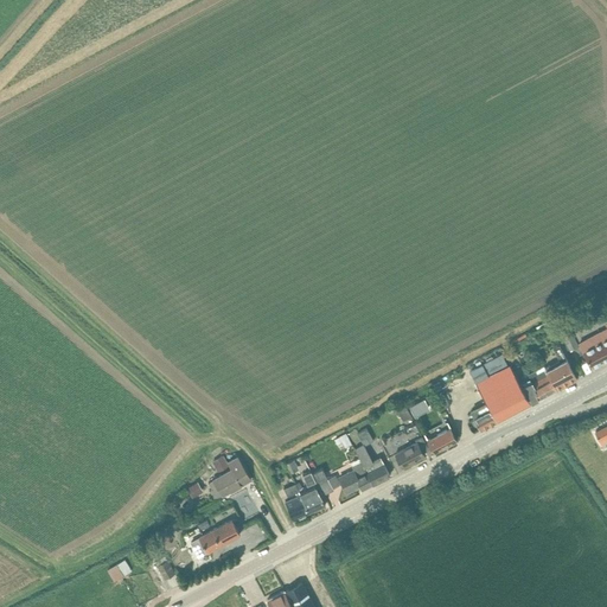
[(592,366),(606,357),(606,324),(606,325),(606,326),(606,327),(579,343),(592,366)]
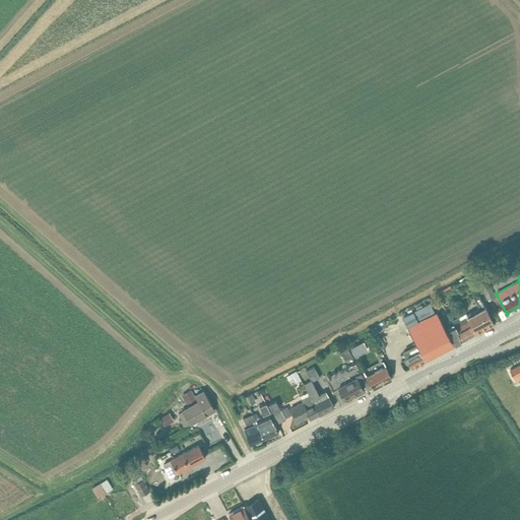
[(488,301),(495,297),(490,285),(482,288),(488,301)]
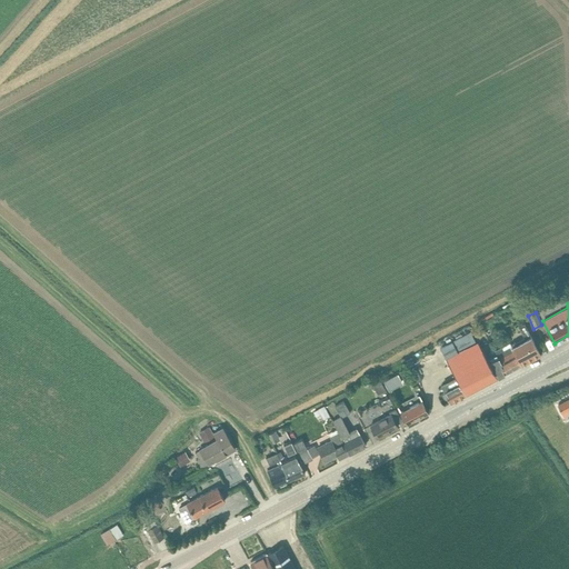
[(500,327),(506,323),(500,313),(495,317),(500,327)]
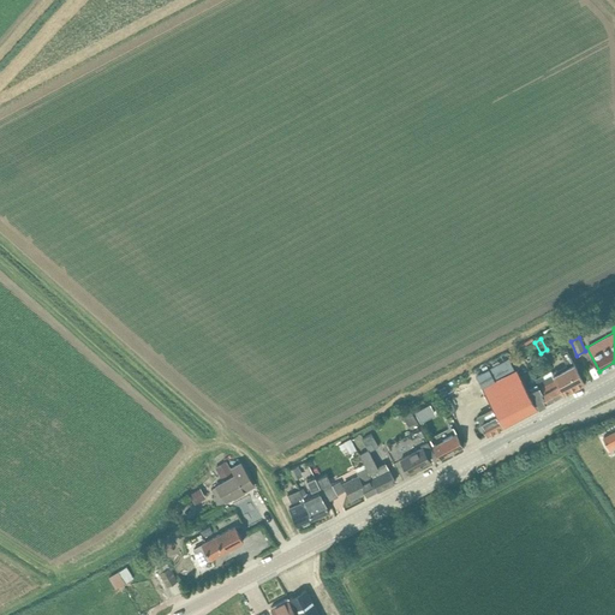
[(537,348),(533,341),(520,348),(518,350),(521,357),(537,348)]
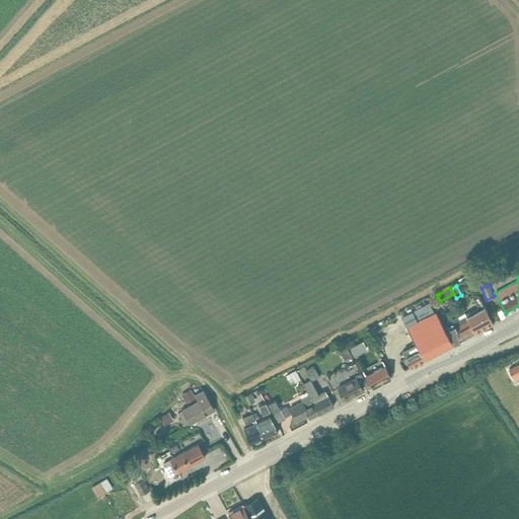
[(469,319),(468,319),(475,332),(493,323),(477,295),(472,298),(478,310),(472,314),(471,312),(467,314),(469,319)]
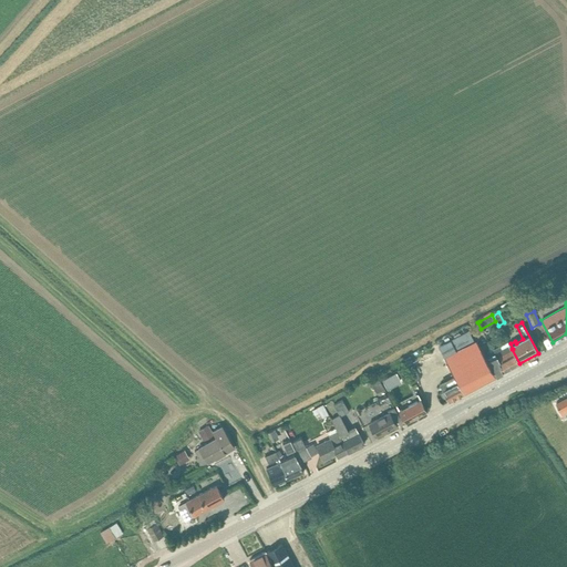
[(474,341),(470,331),(440,347),(457,382),(442,390),(449,402),(495,377),(486,359),(476,340),(474,341)]
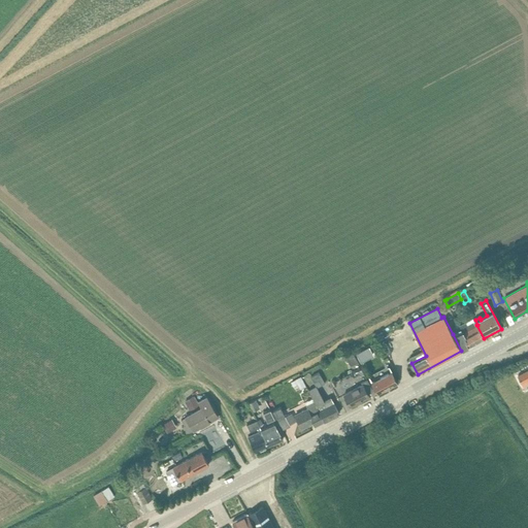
[(469,347),(484,338),(476,325),(462,332),(469,347)]
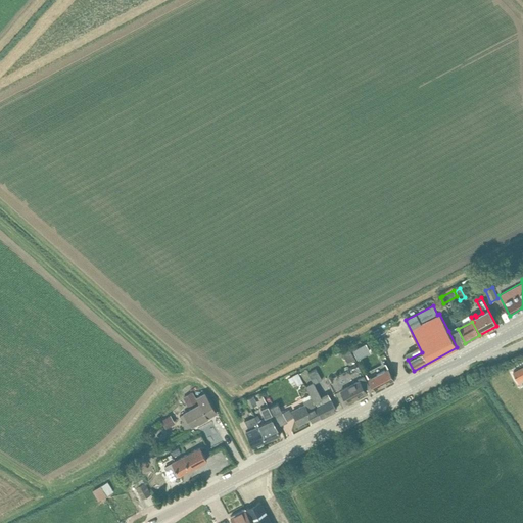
[(457,347),(465,343),(458,329),(457,327),(448,331),(457,347)]
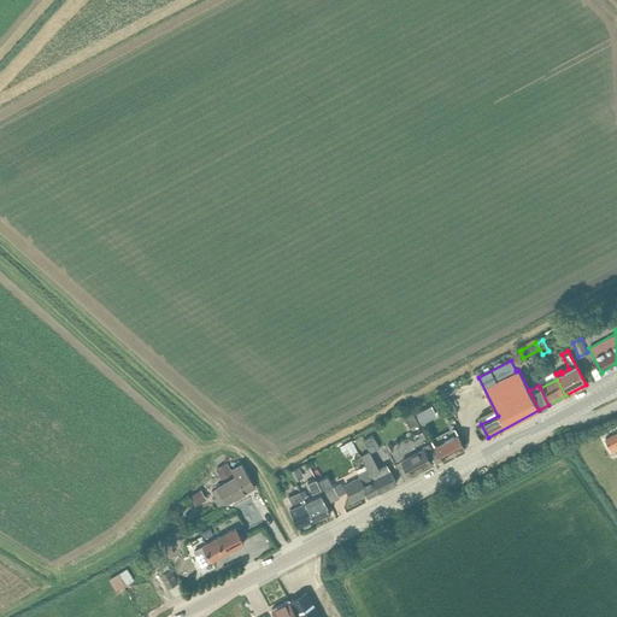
[(439,391),(451,415),(457,412),(445,388),(439,391)]
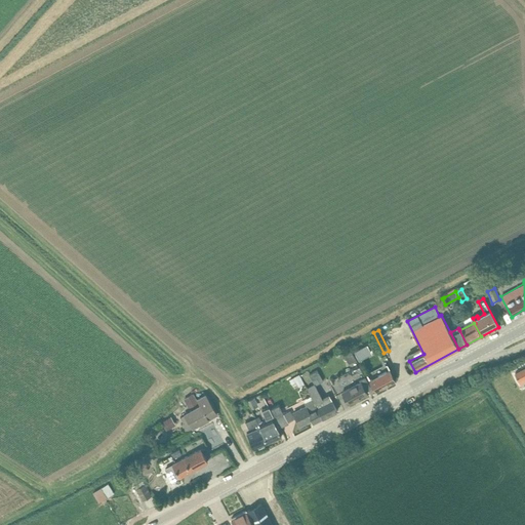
[(389,348),(392,355),(398,352),(395,346),(389,348)]
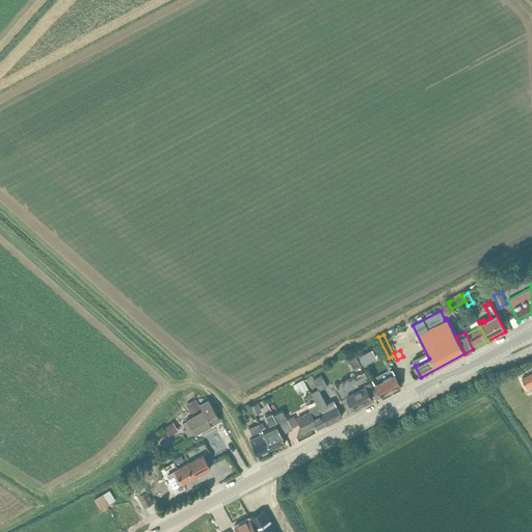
[(368,351),(358,356),(363,366),(372,361),(368,351)]
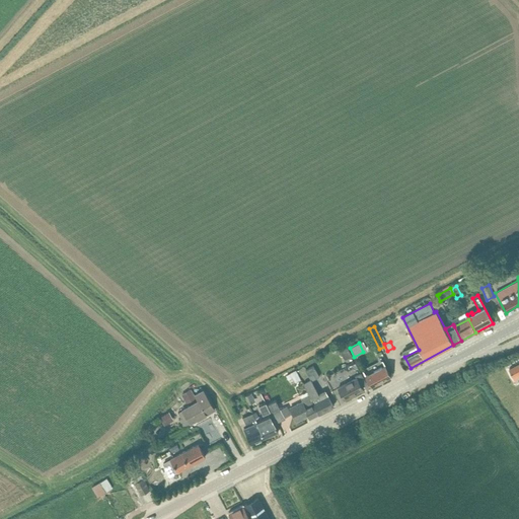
[(345,360),(352,356),(347,347),(340,351),(345,360)]
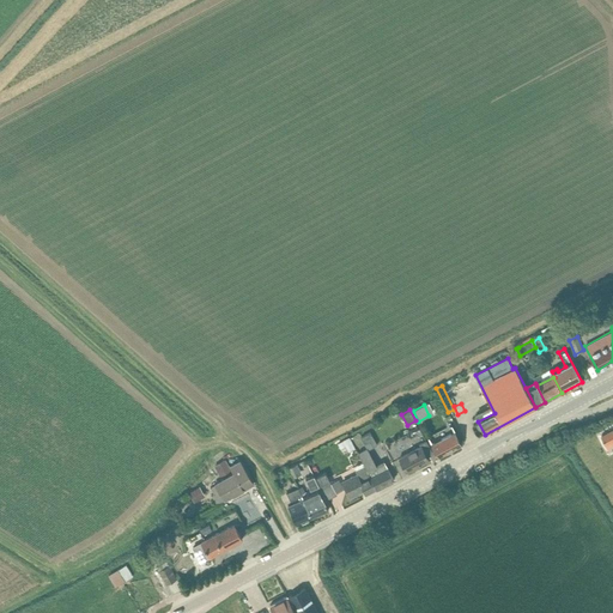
[(396,432),(398,439),(418,434),(416,426),(396,432)]
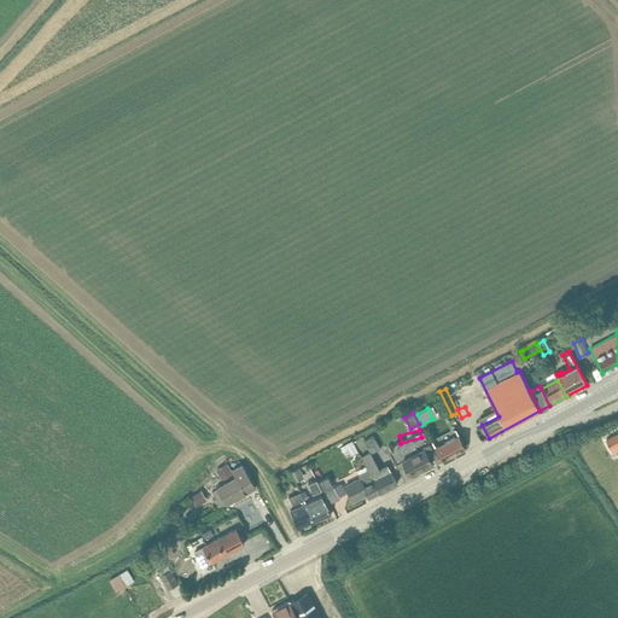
[(611,449),(617,444),(617,433),(606,439),(611,449)]
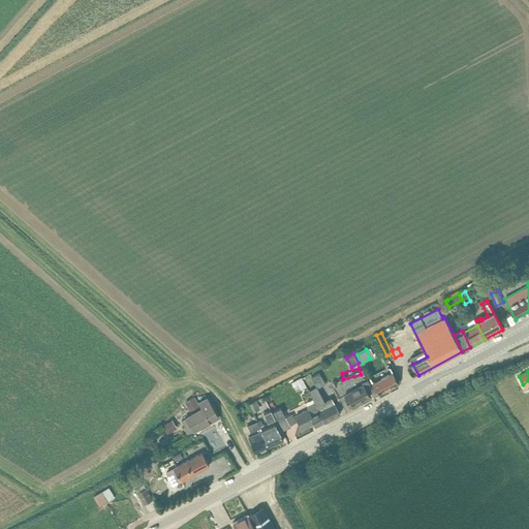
[(377,394),(398,383),(393,372),(372,383),(377,394)]
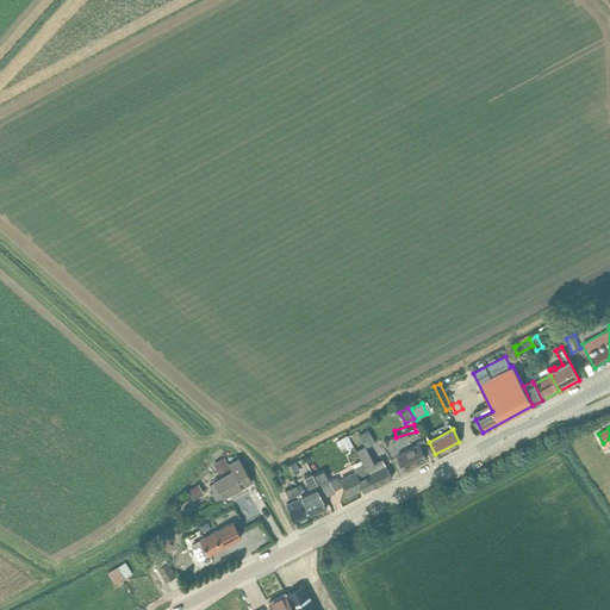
[(374,464),(373,460),(367,448),(375,442),(368,430),(359,435),(365,446),(356,450),(361,461),(375,486),(392,478),(386,466),(385,467),(381,460),(374,464)]
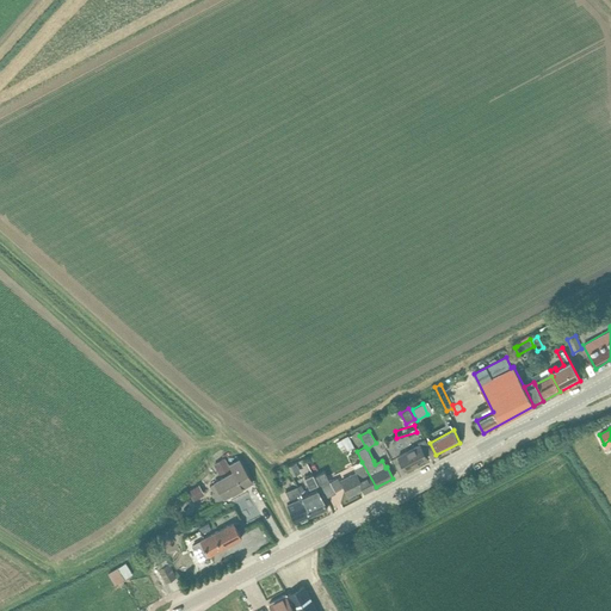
[(355,448),(349,437),(337,443),(339,448),(344,445),(347,451),(355,448)]
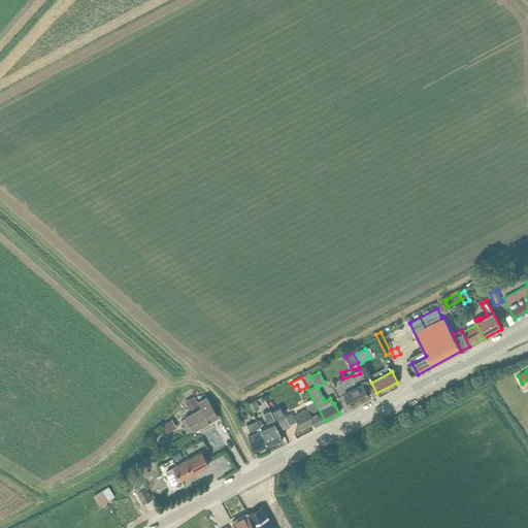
[(350,406),(369,396),(367,394),(372,391),(366,380),(361,383),(362,385),(343,395),(344,397),(350,406)]
